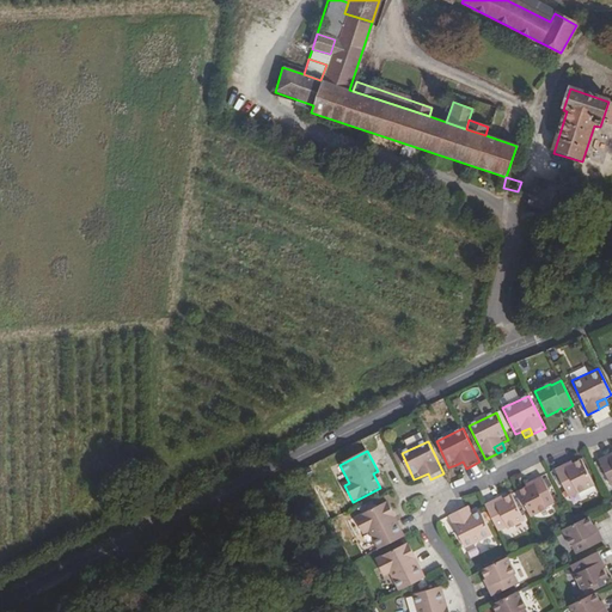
[(611,459),(611,461),(609,457),(599,461),(611,487),(611,485),(611,459)]
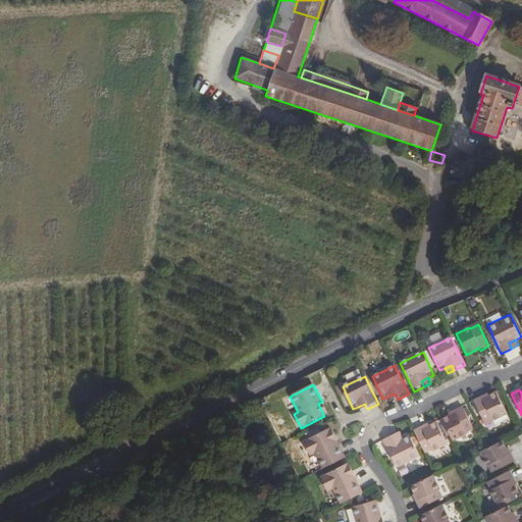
[(496,393),(488,397),(486,398),(487,400),(483,401),(481,398),(474,402),(484,423),(491,420),(491,421),(506,414),(496,393)]
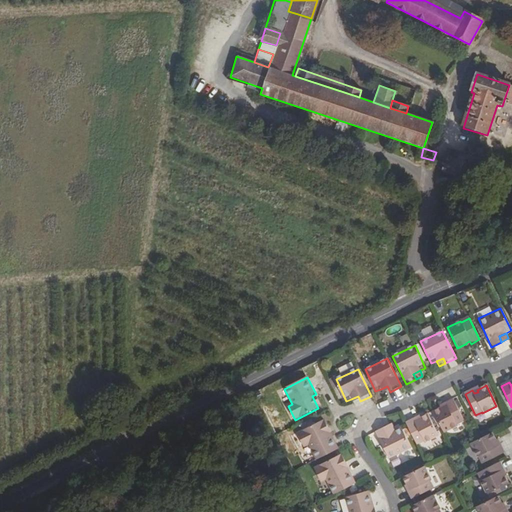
[(383,395),(390,392),(387,386),(381,389),(383,395)]
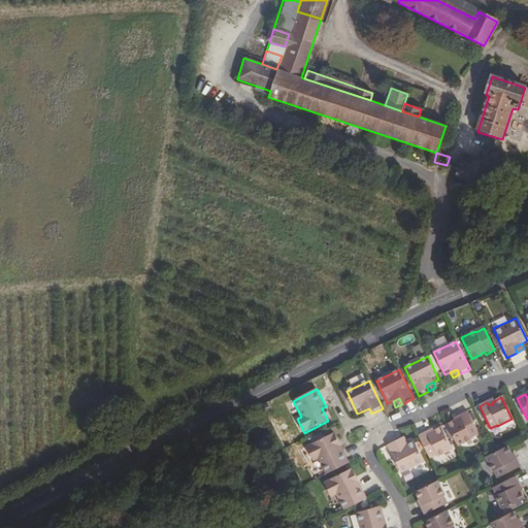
[(332,419),(326,406),(322,408),(328,421),(332,419)]
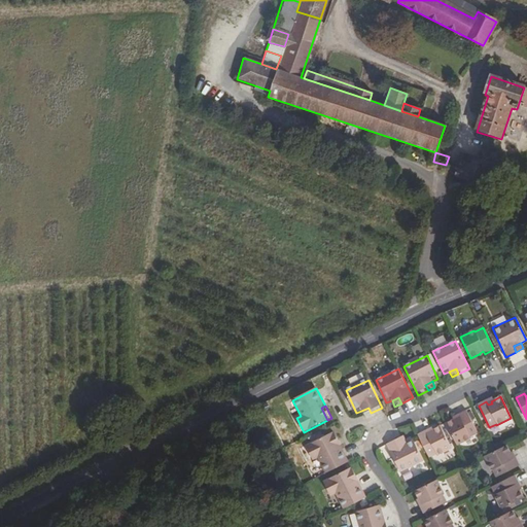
[(361,411),(363,416),(371,413),(369,408),(361,411)]
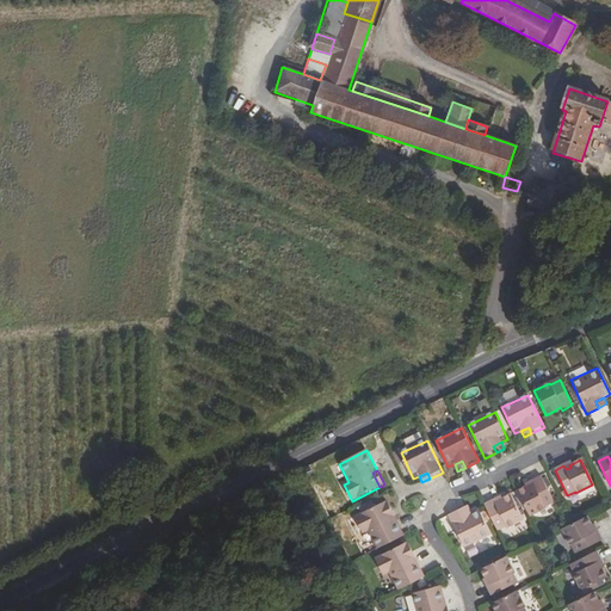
[(517,491),(529,516),(544,508),(544,506),(551,503),(541,476),(530,481),(532,485),(528,487),(528,486),(525,486),(517,491)]
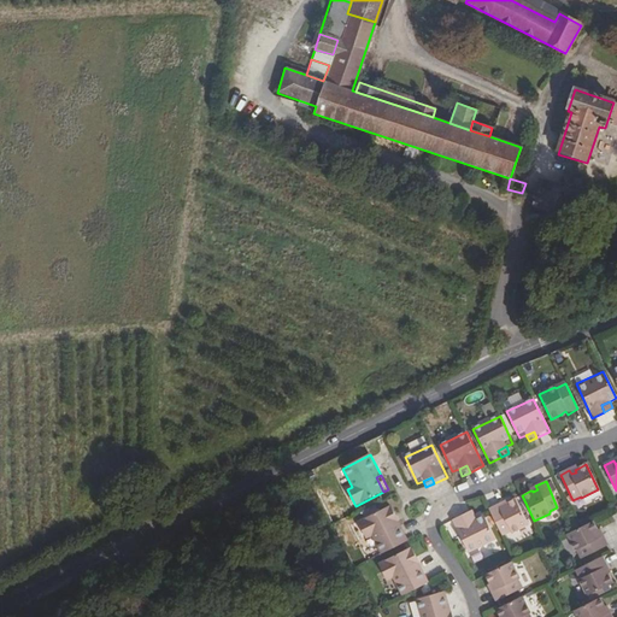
[(488,509),(500,534),(510,530),(511,532),(527,524),(515,499),(505,503),(504,504),(505,505),(500,507),(499,504),(488,509)]
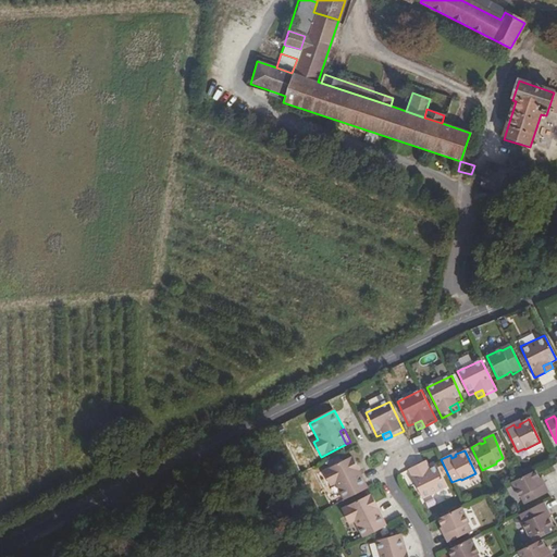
[(354,458),(350,460),(357,474),(360,472),(354,458)]
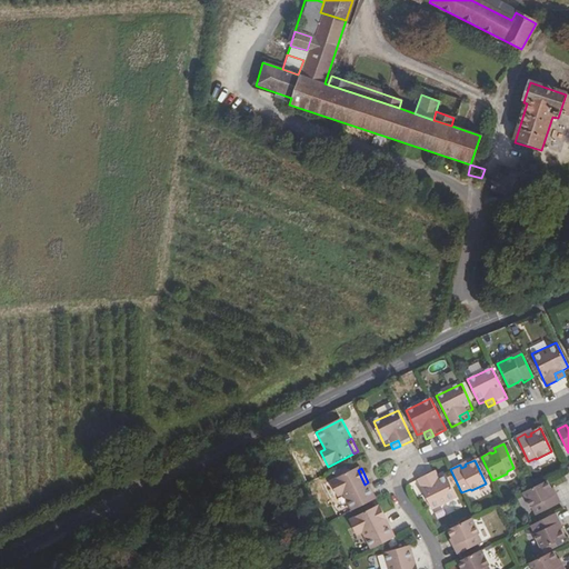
[(343,497),(352,513),(378,500),(371,487),(368,482),(365,485),(358,470),(331,482),(340,499),(343,497)]
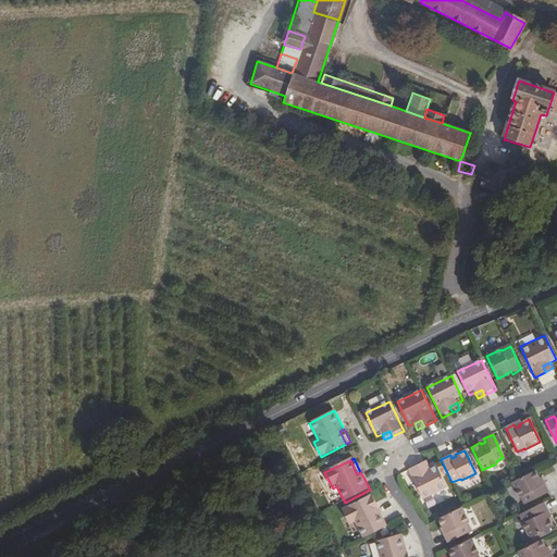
[(422,470),(430,466),(426,460),(420,463),(422,470)]
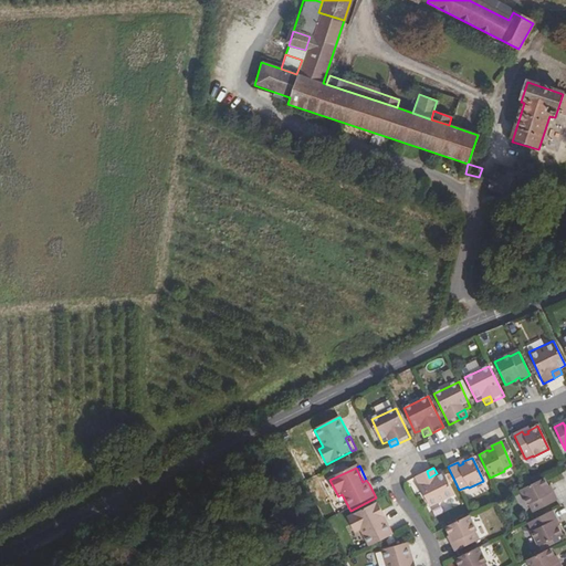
[(429,478),(427,471),(416,475),(430,506),(453,495),(442,471),(437,473),(429,478)]
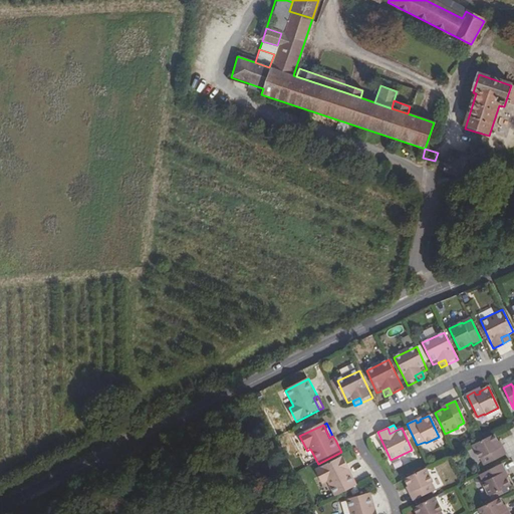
[(506,456),(502,447),(499,449),(497,446),(499,445),(498,442),(494,435),(481,441),(473,445),(480,459),(481,458),(485,465),(506,456)]
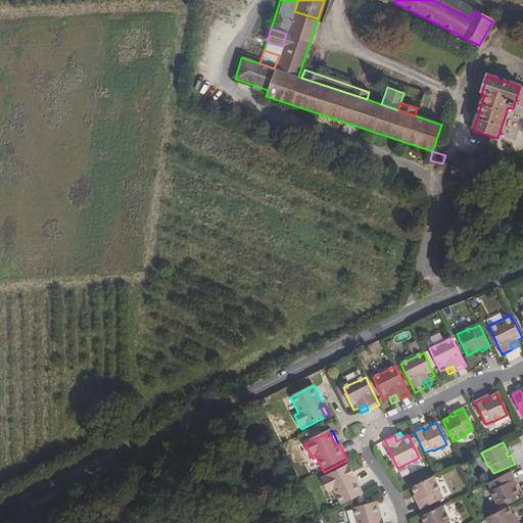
[(350,467),(346,469),(353,481),(357,479),(350,467)]
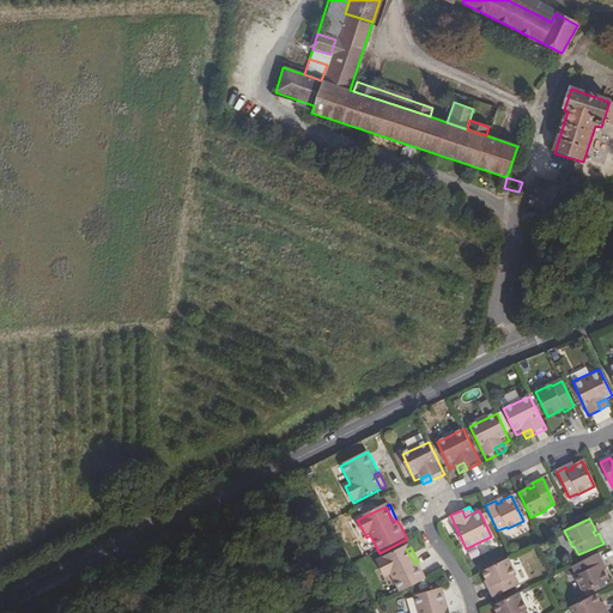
[(414,564),(406,550),(378,563),(387,580),(390,577),(400,595),(428,581),(418,562),(414,564)]
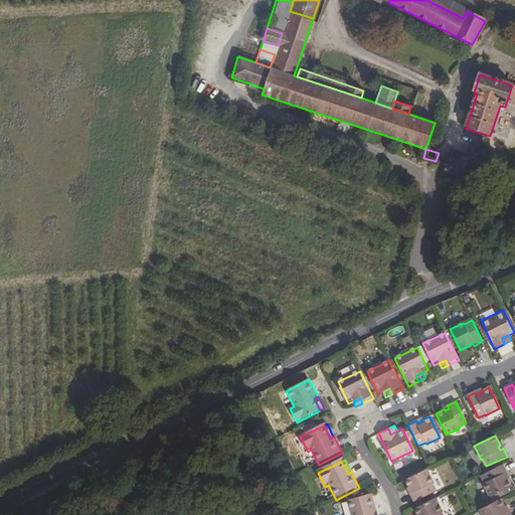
[(504,465),(482,475),(486,483),(485,484),(491,497),(511,487),(508,480),(507,478),(505,479),(504,476),(508,474),(504,465)]
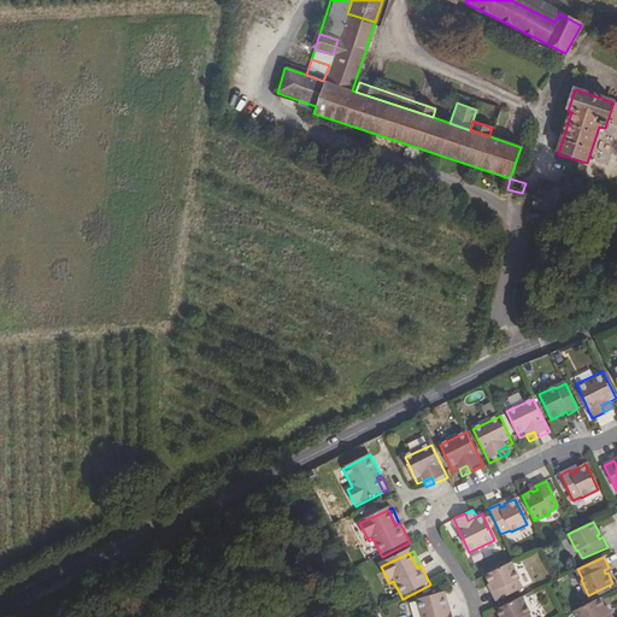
[(494,589),(492,591),(495,600),(521,588),(517,580),(518,579),(511,562),(487,575),(491,583),(491,585),(492,583),(494,589)]
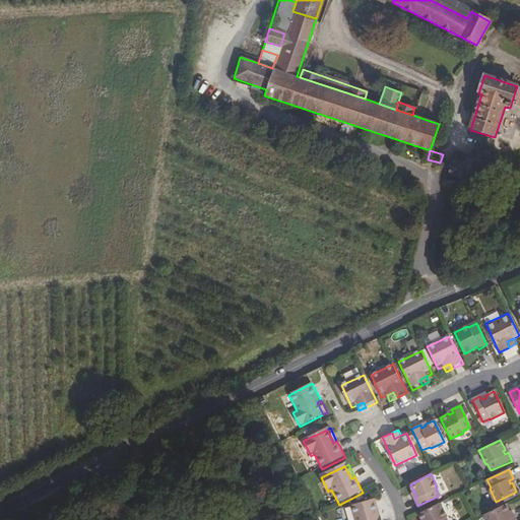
[(135,480),(126,485),(130,493),(139,488),(135,480)]
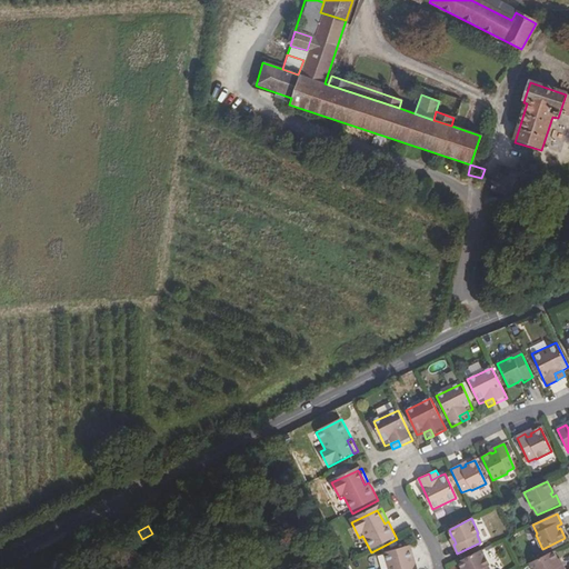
[(413,568),(412,562),(417,561),(412,542),(385,547),(388,566),(385,567),(385,568),(413,568)]
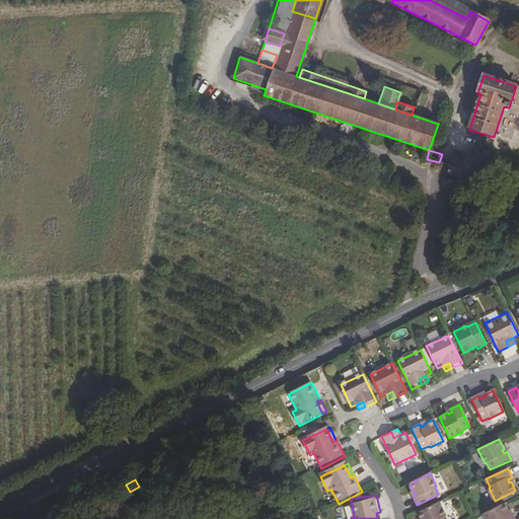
[(419,512),(422,518),(446,518),(445,515),(446,514),(440,501),(419,512)]
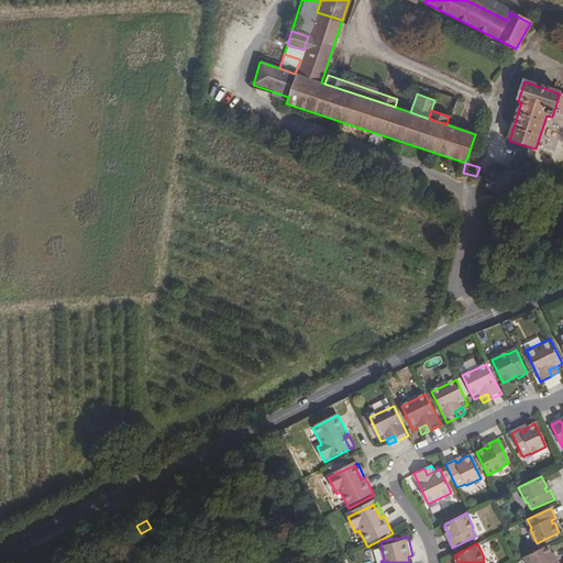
[(550,558),(549,555),(545,547),(522,558),(523,562),(555,562),(554,559),(551,561),(549,558),(550,558)]
